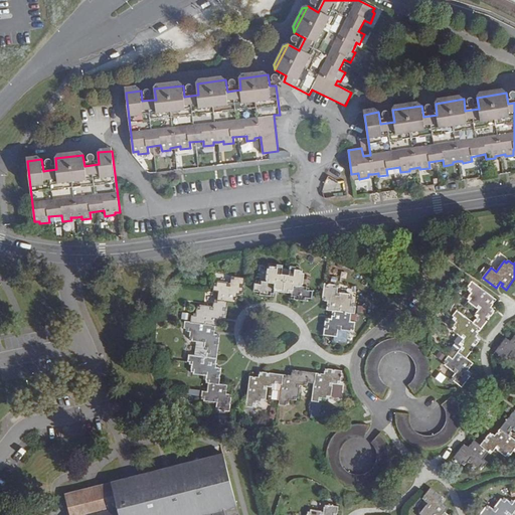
[(278,292),(286,293),(287,276),(283,275),(284,266),(278,265),(278,268),(271,266),(271,268),(268,268),(266,282),(261,281),(261,284),(255,283),(254,291),(259,292),(259,294),(276,296),(277,291),(278,291),(278,292)]
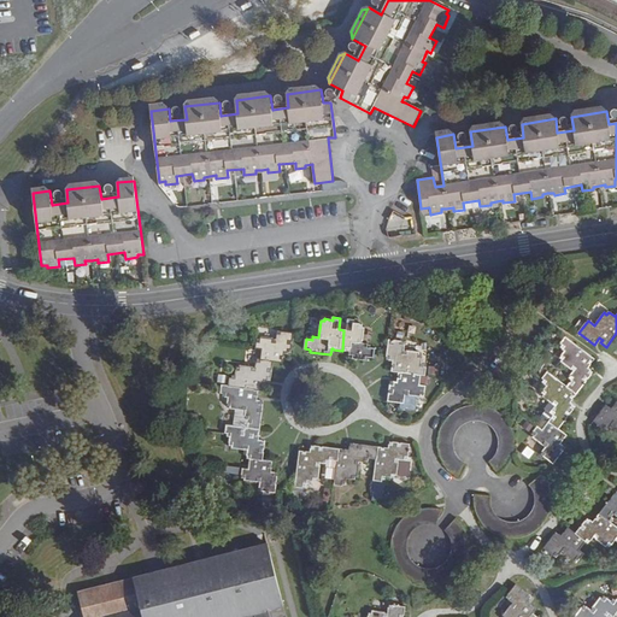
[(350,319),(348,330),(344,330),(342,351),(348,352),(350,351),(352,351),(352,357),(371,359),(371,357),(376,358),(378,348),(374,347),(374,345),(366,344),(368,328),(365,327),(365,324),(358,324),(358,321),(350,319)]
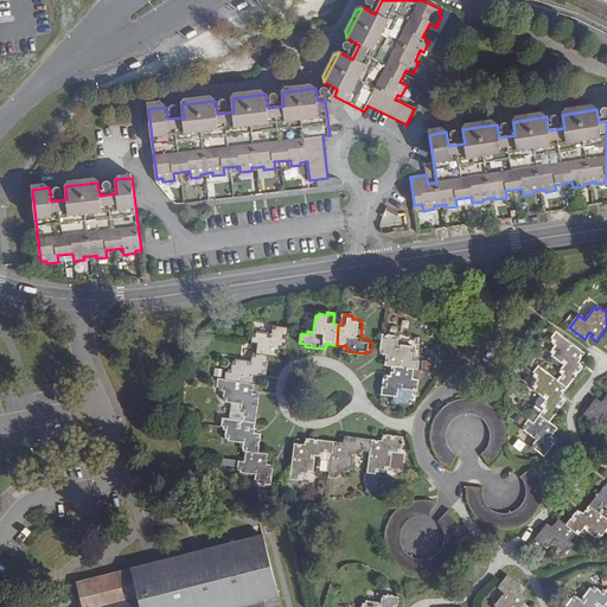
[(286,349),(289,328),(274,326),(273,336),(257,333),(256,336),(254,336),(253,344),(259,345),(257,355),(270,356),(280,357),(281,351),(279,350),(279,347),(286,349)]
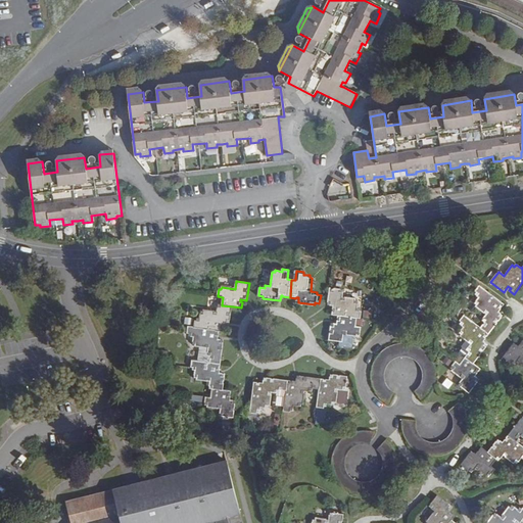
[(501,311),(504,306),(479,286),(474,291),(476,293),(474,295),(479,299),(474,304),(476,306),(475,308),(486,318),(481,323),(483,325),(480,329),(487,335),(503,317),(496,313),(500,310),(501,311)]
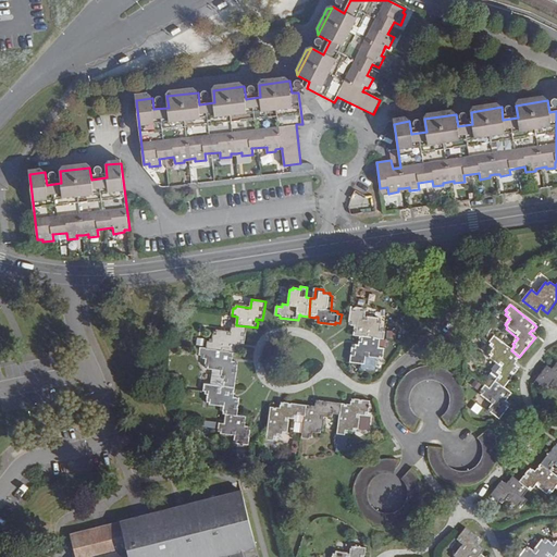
[(366,317),(367,310),(353,309),(350,326),(358,327),(358,330),(356,330),(356,336),(361,337),(382,339),(386,341),(387,333),(385,333),(385,331),(382,330),(383,322),(380,321),(380,319),(366,317)]
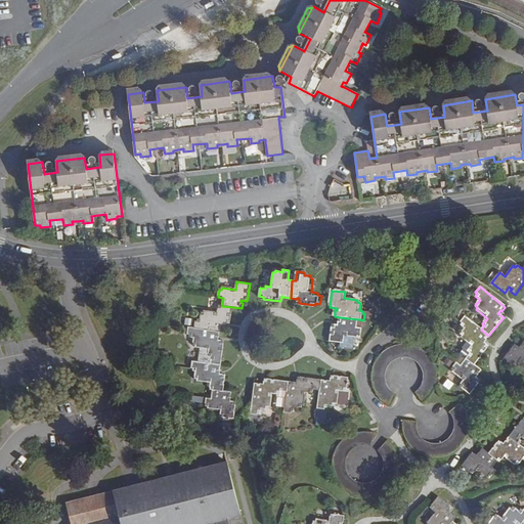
[(224,323),(231,324),(233,307),(222,306),(219,305),(219,312),(206,311),(206,313),(203,312),(202,320),(200,319),(199,321),(197,321),(195,328),(195,329),(218,332),(224,333),(225,326),(224,325),(224,323)]
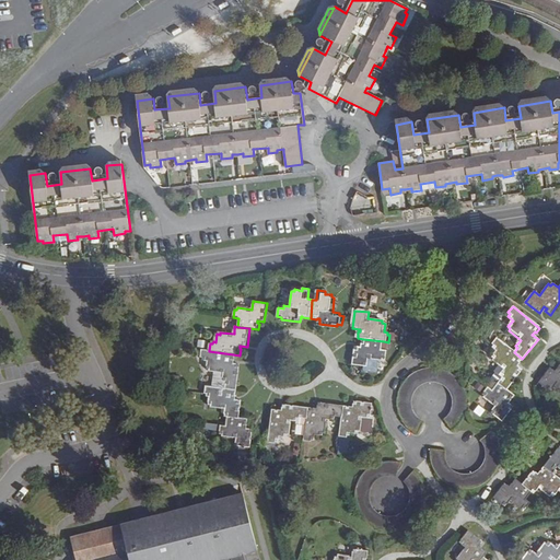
[(384,350),(384,341),(363,339),(363,345),(365,345),(365,348),(357,347),(356,365),(362,365),(369,366),(370,359),(385,361),(385,358),(388,359),(389,350),(384,350)]
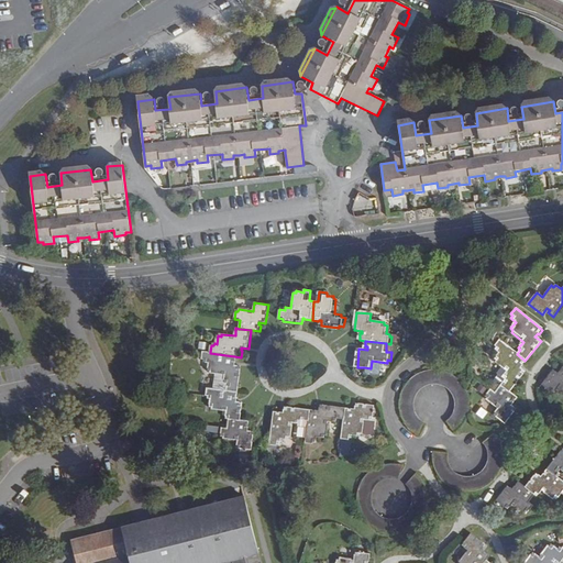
[(519,364),(521,365),(525,361),(517,354),(499,341),(495,346),(497,349),(495,351),(499,355),(495,360),(497,362),(495,364),(507,374),(501,379),(504,382),(500,385),(509,393),(526,373),(517,367),(519,364)]
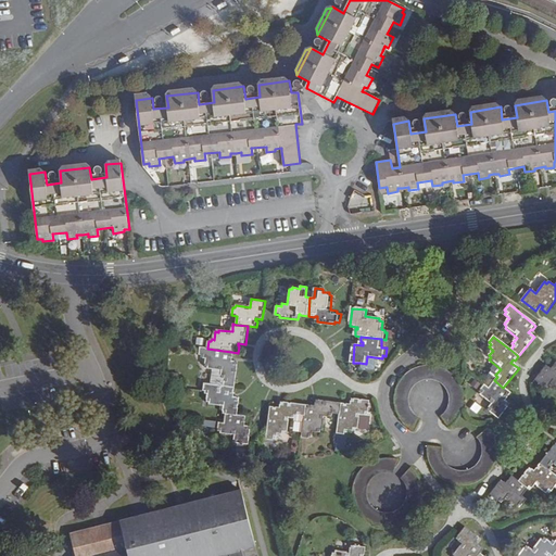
[(228,357),(230,357),(231,352),(207,349),(207,348),(198,346),(197,354),(200,354),(199,357),(205,358),(204,366),(207,366),(206,368),(212,369),(210,382),(222,384),(234,386),(236,362),(228,361),(228,357)]
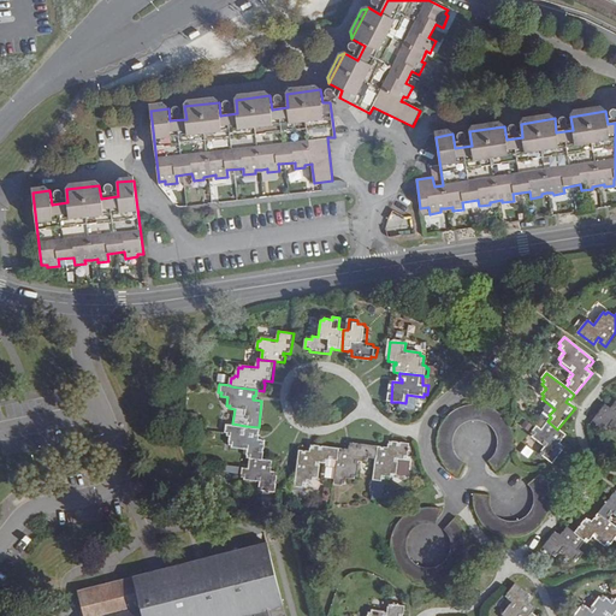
[(414,409),(416,396),(407,395),(406,403),(398,402),(398,407),(414,409)]
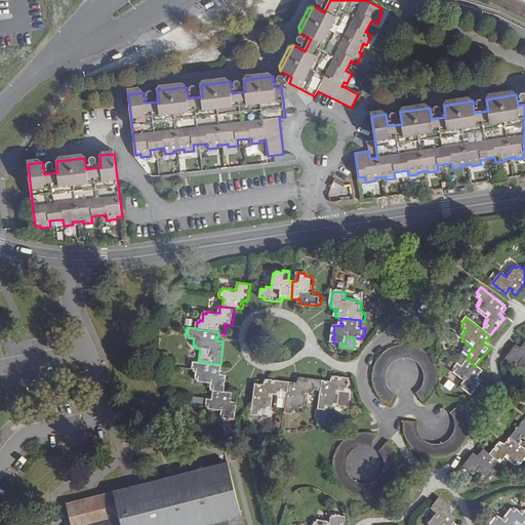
[(524,341),(522,347),(524,349),(522,351),(517,347),(507,360),(517,368),(522,363),(524,365),(524,341)]
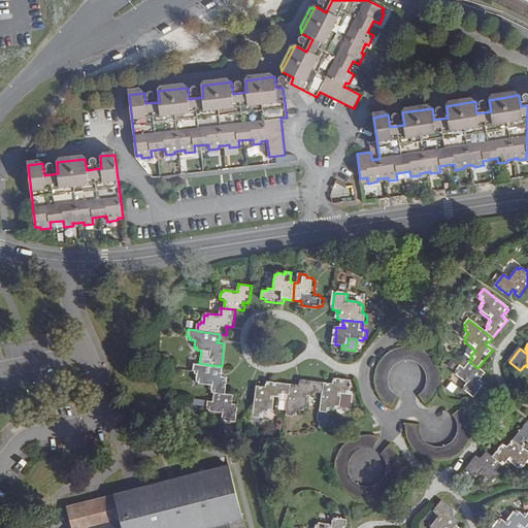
[(425,389),(423,392),(419,396),(426,405),(431,399),(435,394),(438,389),(439,383),(439,375),(438,370),(436,364),(434,360),(430,356),(426,352),(422,349),(417,348),(410,347),(405,345),(399,347),(394,349),(388,352),(383,356),(378,361),(376,366),(374,370),(373,375),(373,382),(375,389),(377,393),(380,397),(383,401),(387,404),(389,406),(393,408),(398,398),(395,396),(390,392),(388,388),(386,383),(386,378),(386,374),(387,370),(389,367),(392,364),(397,360),(401,359),(406,358),(409,358),(415,359),(420,362),(423,366),(426,370),(427,374),(428,380),(427,385),(425,389)]
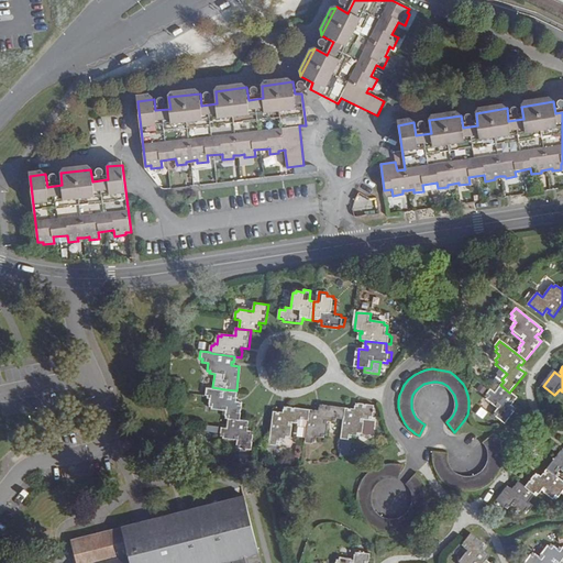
[(512,404),(517,398),(509,393),(500,385),(494,393),(490,388),(484,395),(486,397),(485,398),(496,408),(492,415),(503,423),(514,409),(508,405),(510,403),(512,404)]
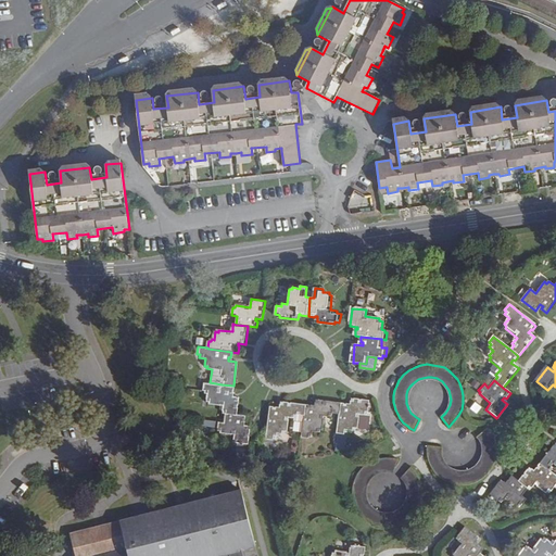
[(227,405),(226,411),(227,412),(240,414),(242,396),(235,395),(235,392),(237,392),(237,386),(234,386),(222,384),(210,382),(205,382),(205,390),(209,390),(207,393),(210,393),(209,402),(212,402),(212,404),(227,405)]
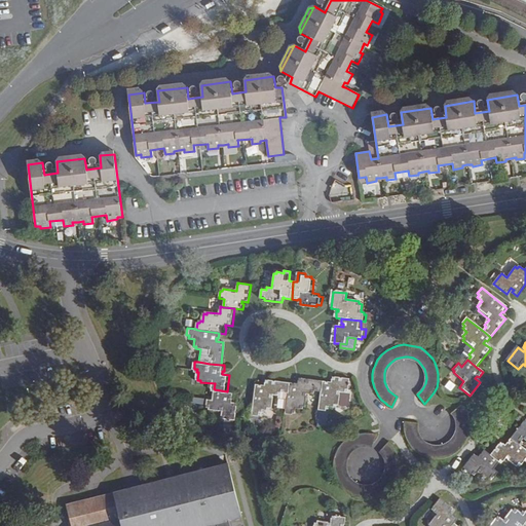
[(329,382),(323,381),(322,392),(320,411),(327,412),(328,409),(330,410),(330,407),(337,408),(338,405),(340,405),(349,407),(351,392),(347,392),(348,378),(332,376),(332,384),(329,383),(329,382)]
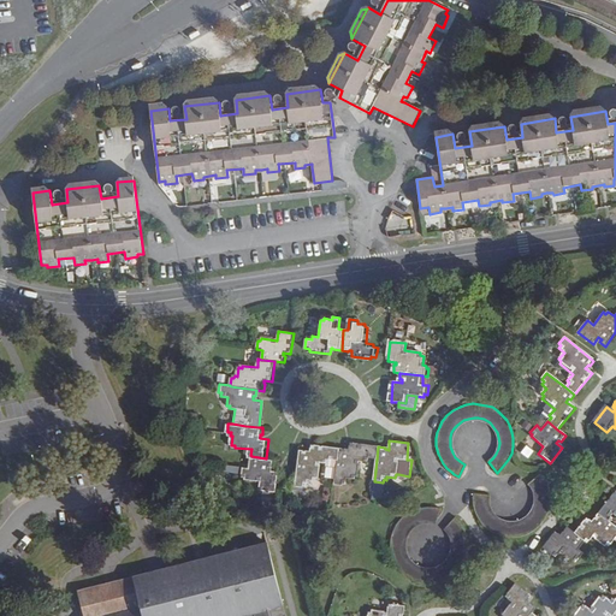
[(371,458),(377,460),(378,446),(351,444),(350,451),(347,451),(347,450),(339,449),(337,461),(335,486),(343,487),(343,484),(348,485),(349,479),(356,479),(356,475),(359,477),(361,461),(371,461),(371,458)]
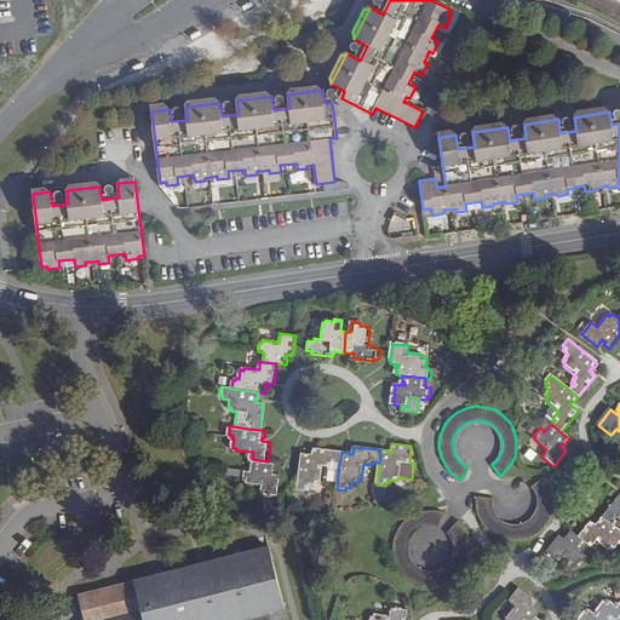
[(339,470),(339,464),(342,452),(314,448),(314,458),(310,457),(310,455),(302,454),(298,492),(306,493),(306,491),(311,491),(313,483),(320,484),(320,481),(322,482),(325,465),(329,466),(329,469),(339,470)]
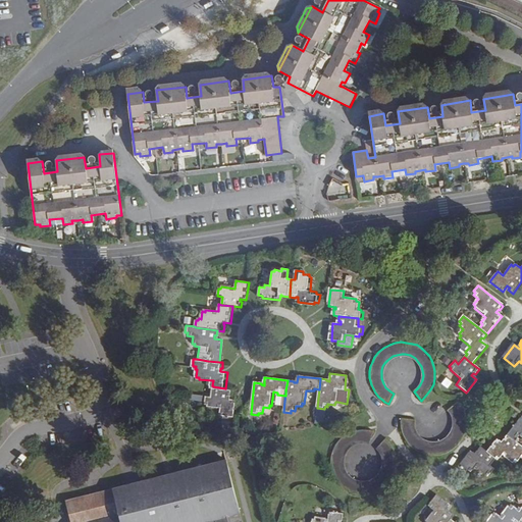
[(232,395),(233,389),(225,388),(213,386),(212,395),(207,394),(206,401),(208,401),(208,404),(221,406),(220,413),(233,415),(236,398),(229,397),(229,394),(232,395)]
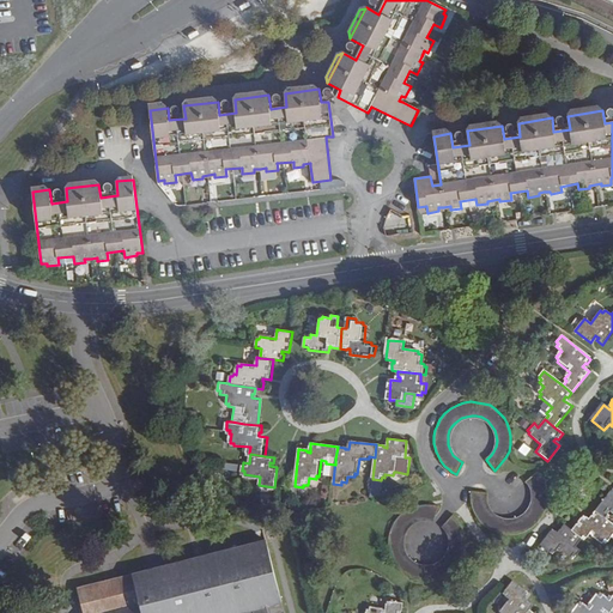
[(86,463),(84,455),(71,457),(73,466),(86,463)]
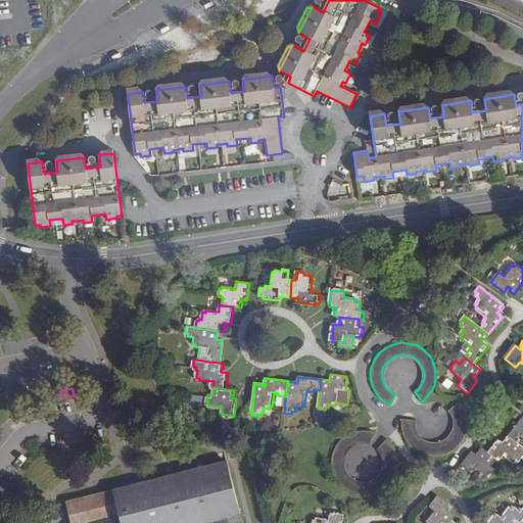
[(461,405),(459,401),(448,410),(452,413),(454,417),(455,422),(455,427),(454,431),(450,435),(447,439),(441,442),(436,444),(429,443),(425,441),(421,439),(418,435),(416,431),(415,426),(414,421),(402,420),(401,425),(402,430),(405,436),(408,441),(411,446),(416,450),(421,454),(426,455),(431,456),(437,456),(442,455),(447,454),(454,450),(458,446),(461,442),(465,436),(466,431),(467,425),(467,420),(466,414),(464,409),(461,405)]
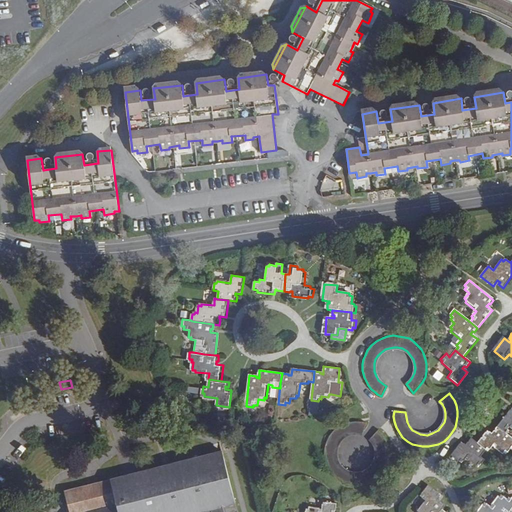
[(511,407),(497,425),(505,432),(509,428),(511,429),(511,427),(511,407)]
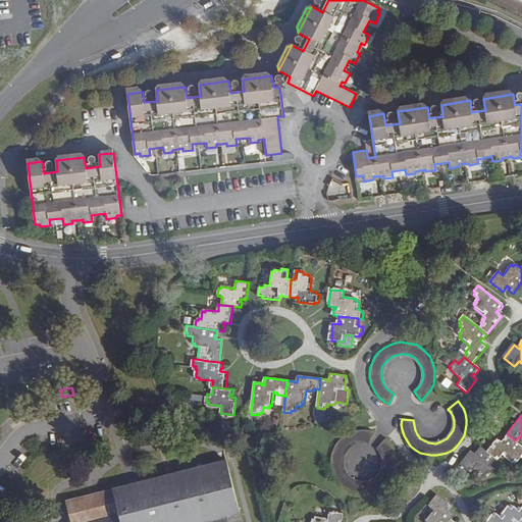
[(378,475),(375,478),(371,481),(369,482),(364,483),(359,482),(357,481),(352,480),(348,477),(346,474),(345,471),(343,466),(343,462),(343,459),(344,455),(346,451),(349,448),(353,446),(357,444),(362,442),(366,444),(369,445),(373,432),(369,431),(363,430),(356,431),(350,432),(345,435),(340,439),(335,444),(333,448),(331,453),(330,458),(330,465),(330,470),(332,475),(334,480),(338,484),(343,488),(347,491),(352,493),(356,494),(362,496),(368,496),(375,493),(379,490),(384,487),(388,482),(392,478),(394,473),(395,468),(396,462),(395,457),(393,452),(390,447),(388,442),(385,439),(377,450),(379,451),(380,455),(382,459),(382,464),(382,468),(380,472),(378,475)]
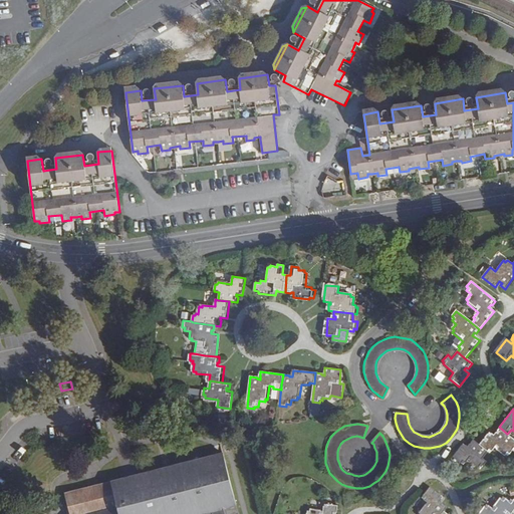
[(513,439),(507,434),(499,427),(495,432),(497,434),(494,436),(489,431),(478,444),(487,452),(488,452),(493,447),(504,456),(505,454),(507,456),(512,450),(513,452),(513,451),(513,439)]
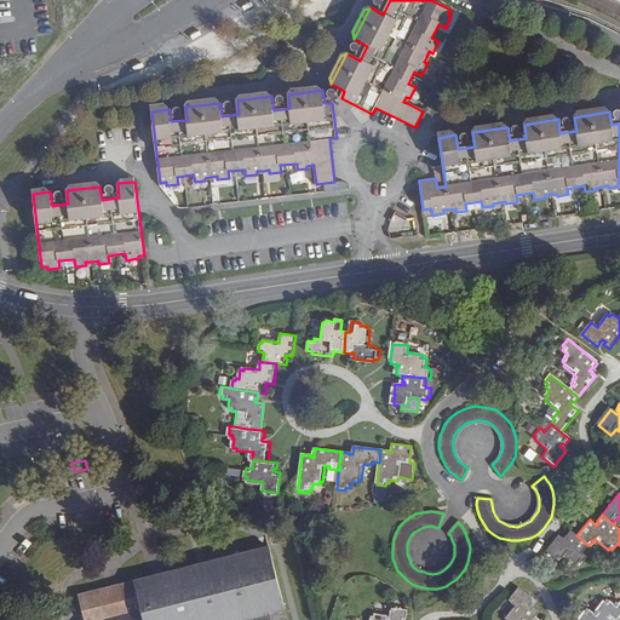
[(587,556),(581,552),(587,545),(577,535),(569,530),(566,535),(567,538),(564,540),(558,535),(546,551),(558,561),(563,554),(577,564),(579,562),(580,563),(587,556)]
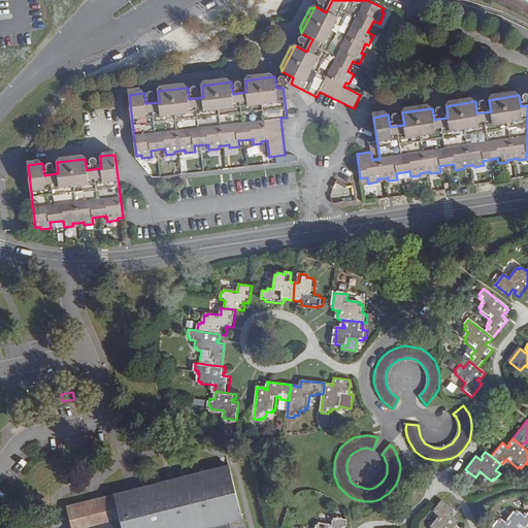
[(167,481),(103,497),(66,506),(71,527),(217,527),(217,525),(219,524),(220,527),(244,527),(242,519),(229,465),(175,479),(173,473),(166,475),(167,481)]
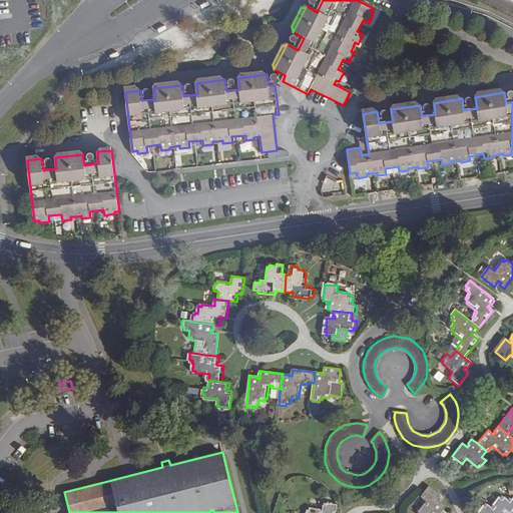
[(440,512),(443,510),(447,504),(443,501),(442,502),(439,500),(444,494),(430,483),(422,493),(428,498),(419,509),(421,510),(419,512),(440,512)]
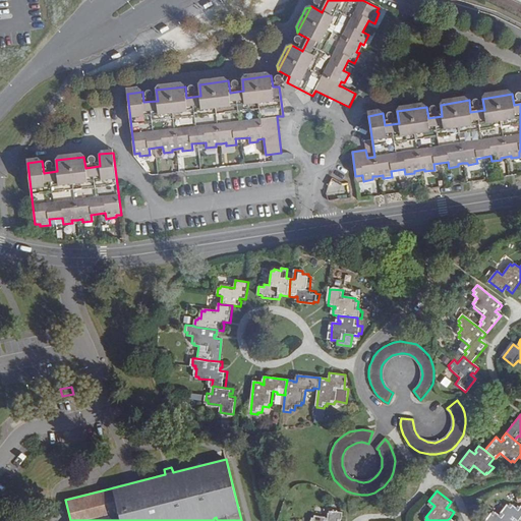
[(497,516),(491,512),(484,520),(516,520),(519,518),(520,515),(520,506),(518,507),(516,506),(515,508),(509,504),(507,506),(506,504),(497,516)]
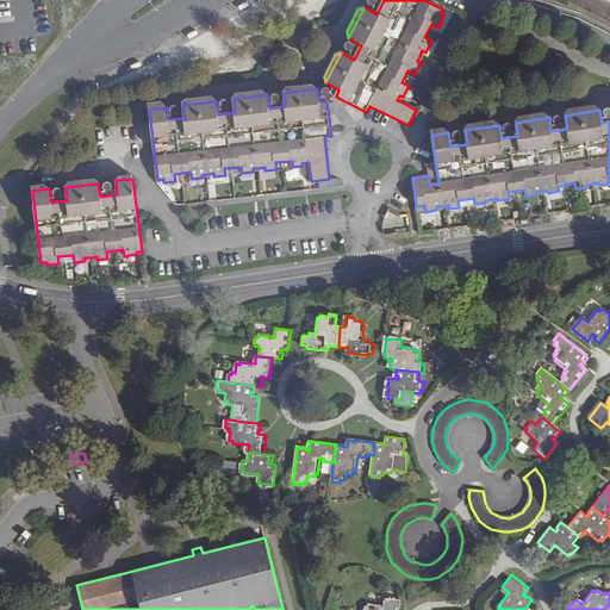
[(399,609),(400,601),(385,599),(384,605),(368,604),(368,608),(365,607),(363,609),(399,609)]
